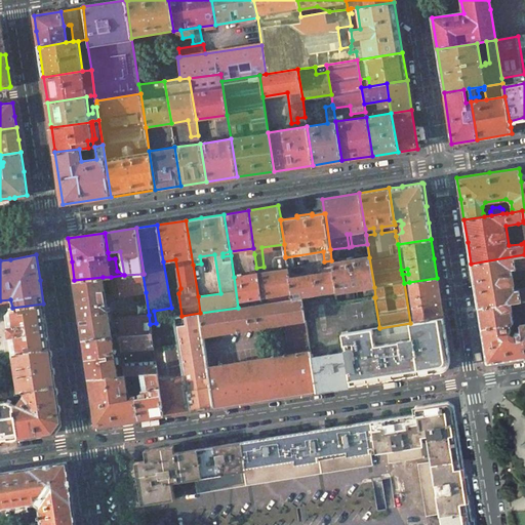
[(254,254),(247,254),(249,269),(256,268),(254,254)]
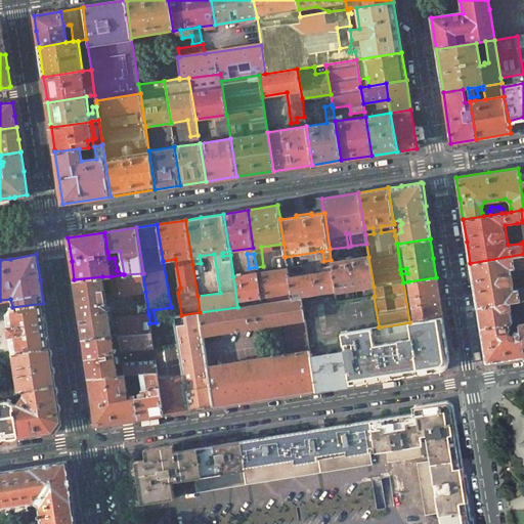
[(523,254),(470,263),(473,286),(477,307),(509,302),(515,301),(522,301),(523,300),(523,288),(515,290),(511,269),(523,267),(523,254)]
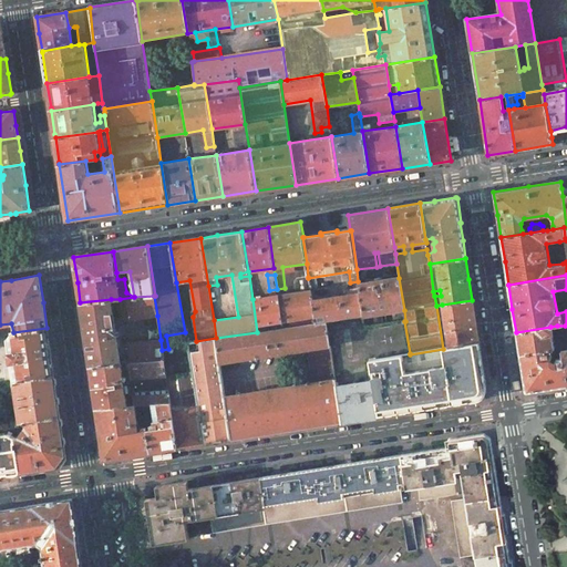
[(295,294),(278,296),(282,328),(316,322),(312,300),(308,278),(308,277),(297,278),(294,281),(295,294)]
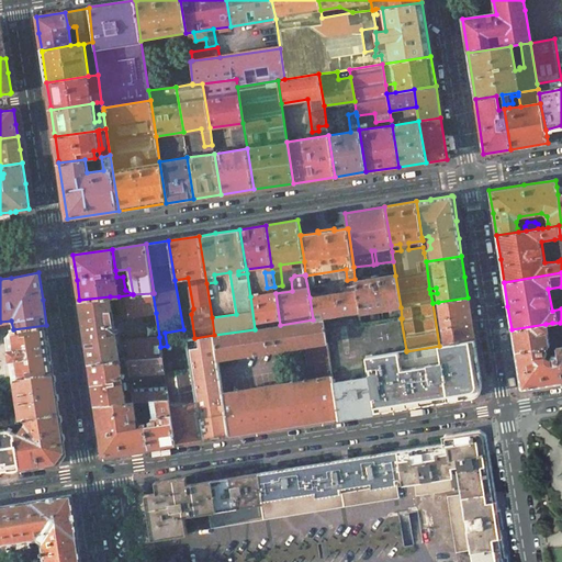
[(395,276),(356,281),(357,291),(360,312),(360,313),(401,307),(395,276)]
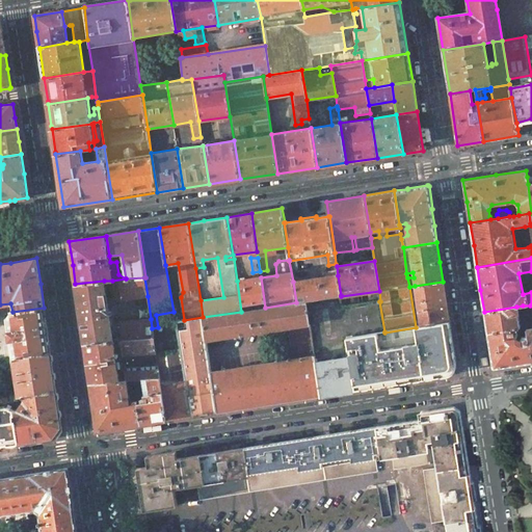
[(253,278),(237,281),(241,312),(265,308),(261,277),(257,277),(257,275),(253,276),(253,278)]
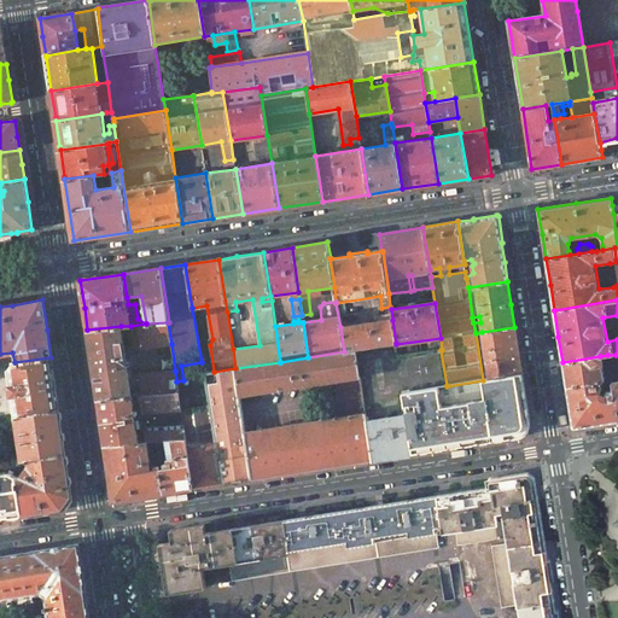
[(392,320),(340,327),(344,351),(355,349),(394,343),(396,343),(392,320)]
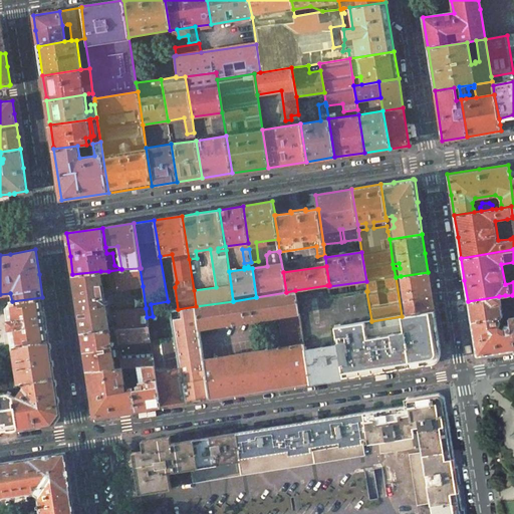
[(121,269),(108,271),(111,290),(143,286),(140,268),(121,269)]
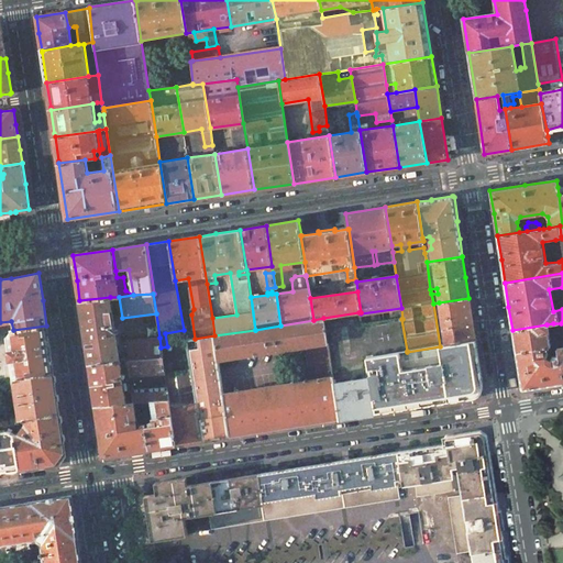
[(110,297),(79,300),(85,334),(89,364),(120,362),(116,337),(119,335),(119,333),(116,333),(114,324),(118,324),(117,321),(113,321),(110,297)]
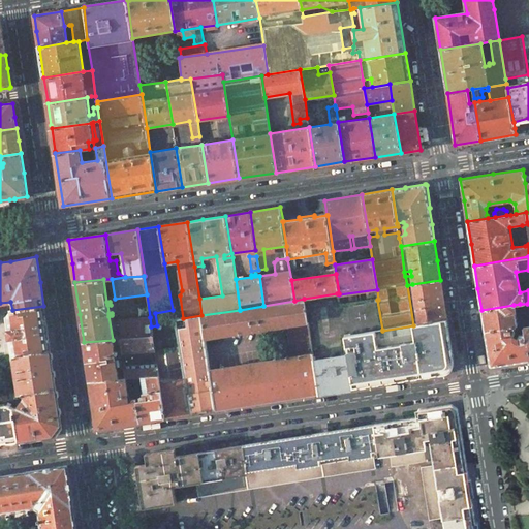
[(440,280),(412,284),(418,324),(447,320),(443,300),(440,280)]
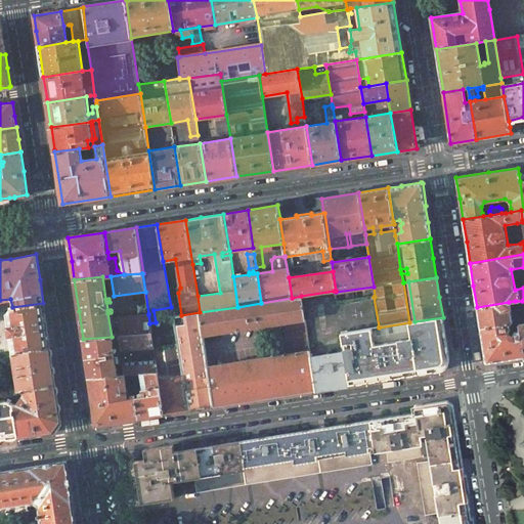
[(237,307),(200,312),(204,336),(230,332),(231,335),(232,335),(232,332),(275,324),(275,328),(277,328),(276,324),(285,323),(305,320),(301,296),(292,298),(261,303),(237,307)]
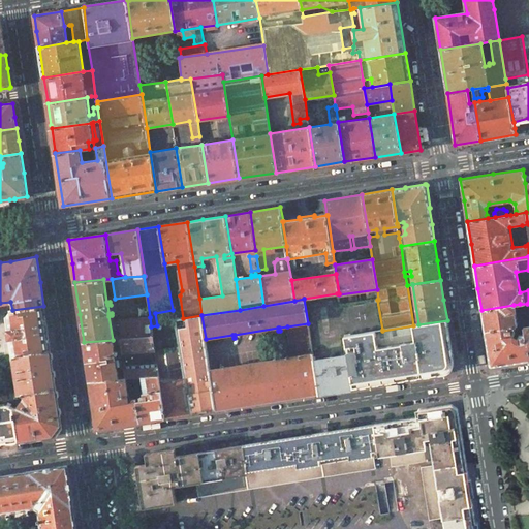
[(527,304),(520,304),(521,313),(528,312),(527,304)]
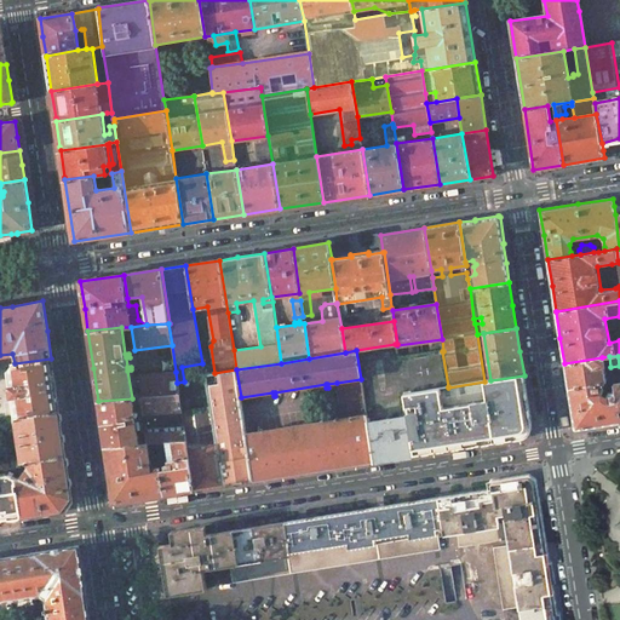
[(602,357),(564,363),(567,375),(568,389),(602,383),(607,383),(603,365),(604,365),(604,361),(603,362),(602,357)]
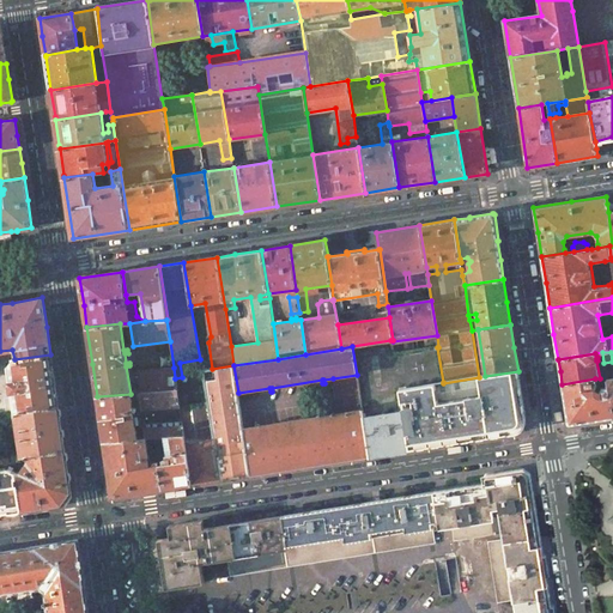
[(13,413),(59,406),(55,384),(54,376),(50,354),(14,359),(12,360),(6,368),(13,413)]
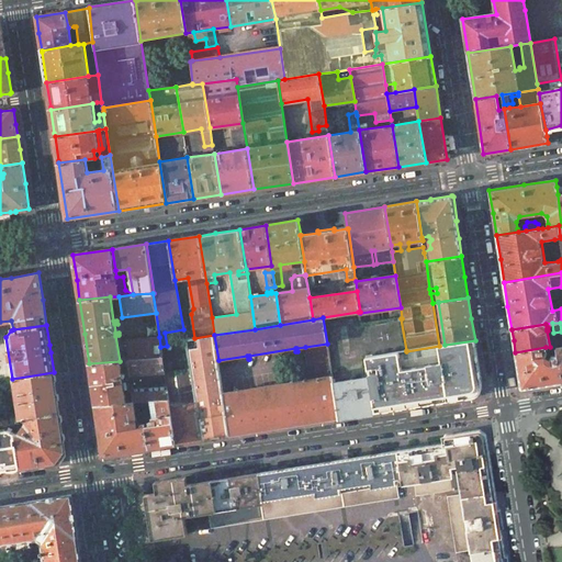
[(195,403),(201,440),(229,436),(223,393),(218,360),(214,335),(194,338),(186,339),(190,370),(191,370),(193,383),(195,403)]
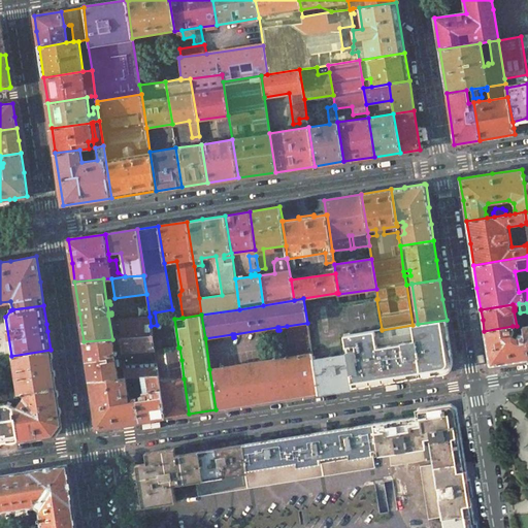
[(150,317),(118,320),(121,338),(153,336),(151,326),(150,317)]
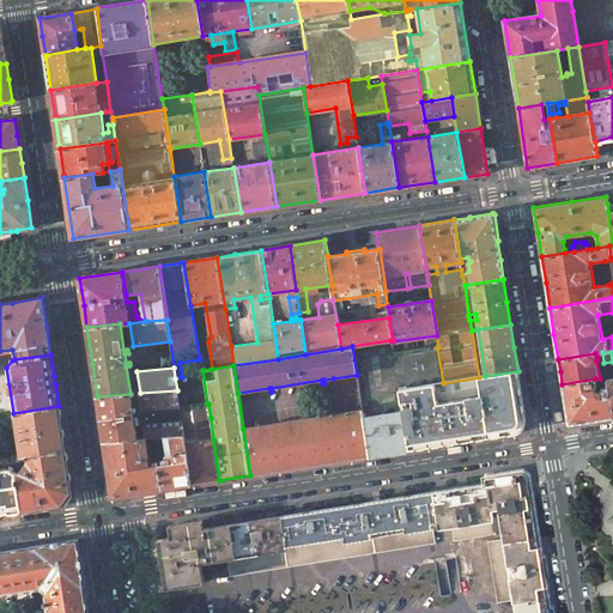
[(479,377),(443,383),(443,382),(399,388),(401,402),(411,401),(412,407),(407,407),(407,404),(401,405),(402,411),(408,450),(514,434),(516,432),(520,431),(522,429),(525,426),(526,423),(526,419),(519,371),(485,376),(479,377)]
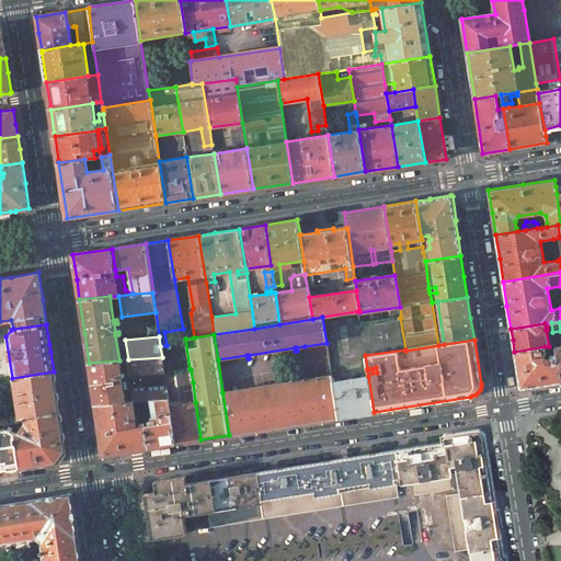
[(327,343),(305,346),(309,373),(331,369),(327,343)]
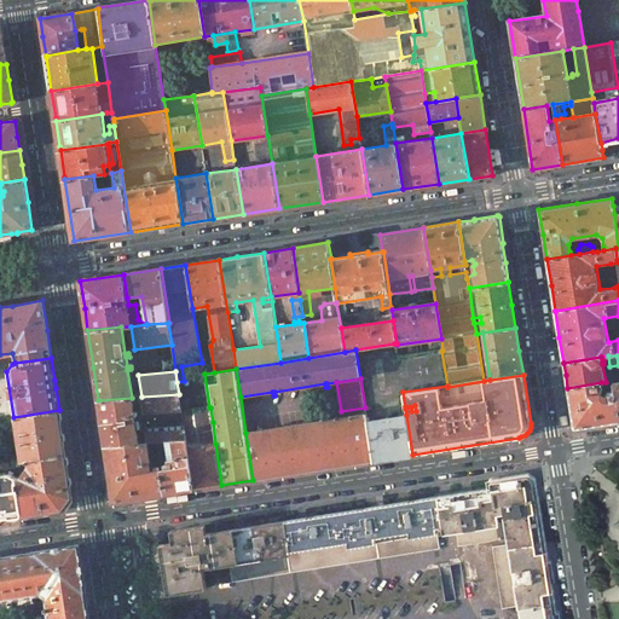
[(601,382),(567,388),(571,408),(573,428),(574,428),(618,422),(613,391),(605,392),(603,395),(600,394),(602,389),(601,382)]
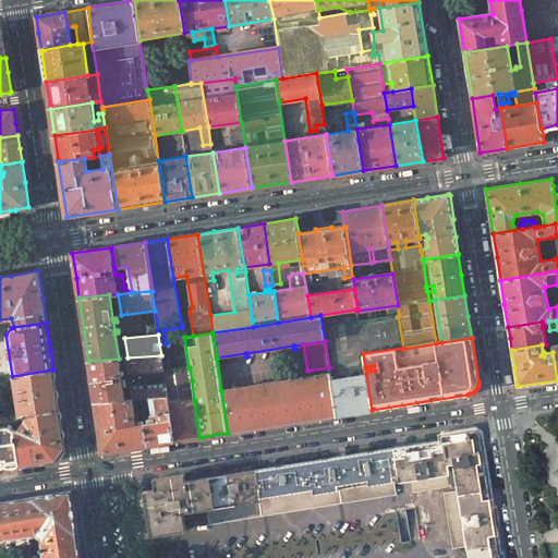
[(129,373),(164,371),(161,355),(128,358),(119,359),(88,361),(91,373),(92,384),(122,379),(122,374),(124,374),(123,371),(126,371),(125,364),(128,364),(129,373)]
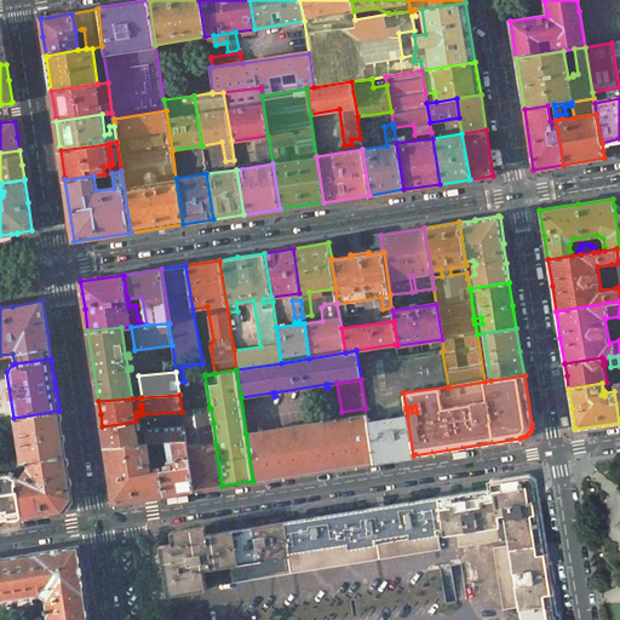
[(210,408),(182,412),(184,428),(187,441),(194,489),(222,486),(216,445),(211,445),(208,424),(213,423),(211,408),(210,408)]
